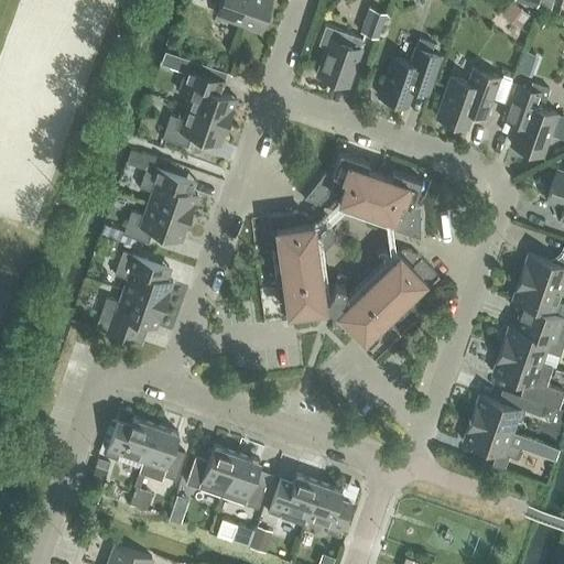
[(223,0),(218,14),(261,30),(271,0),(223,0)]
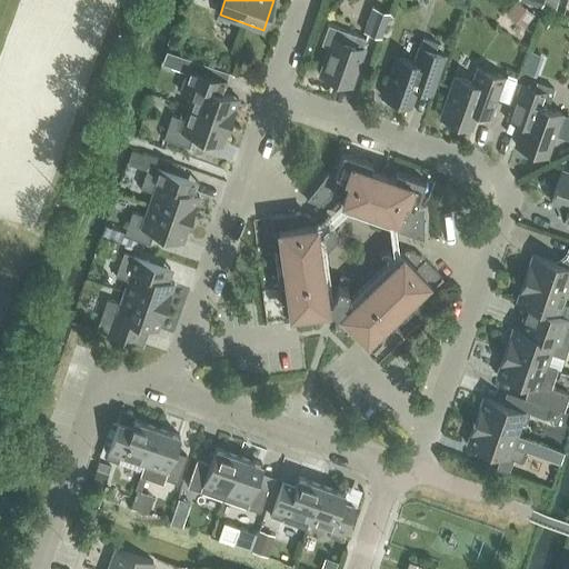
[(555,0),(542,0),(541,6),(555,10),(558,1),(555,0)]
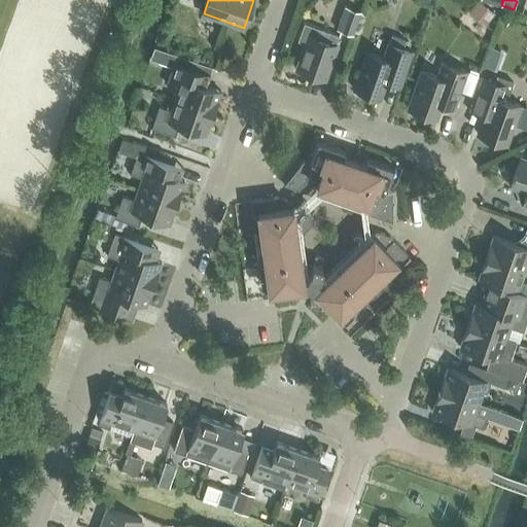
[(483,5),(476,14),(484,21),(486,16),(490,20),(495,13),(491,10),(490,11),(483,5)]
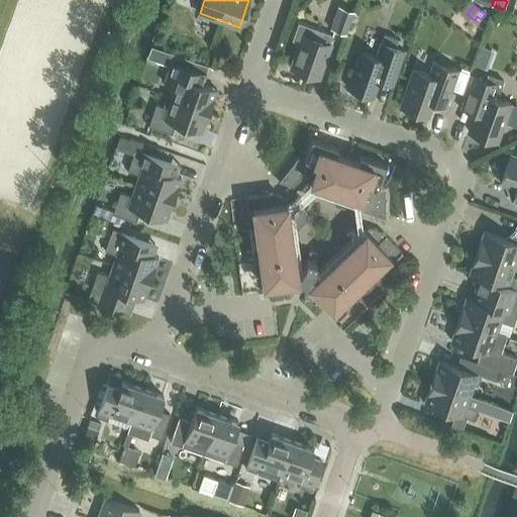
[(335,29),(347,33),(355,11),(343,7),(335,29)]
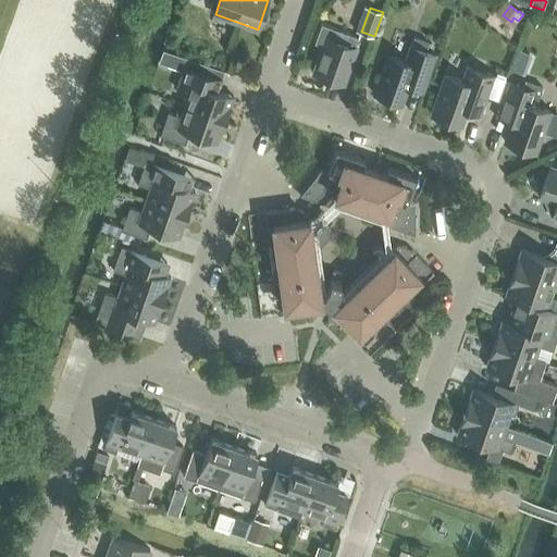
[(314,75),(344,85),(360,38),(348,34),(323,24),(316,42),(325,46),(314,75)]
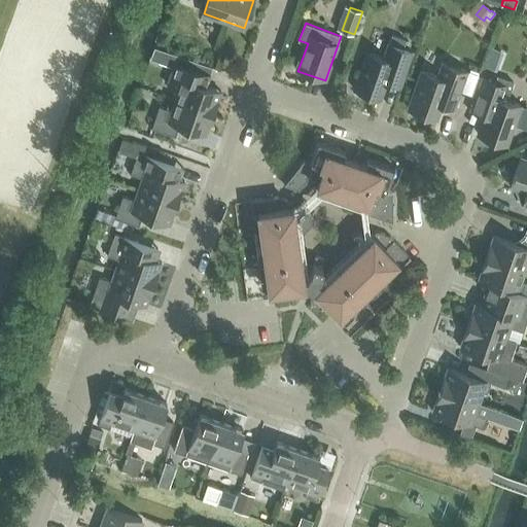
[(355,90),(381,99),(391,72),(403,76),(413,51),(389,44),(385,58),(367,51),(355,90)]
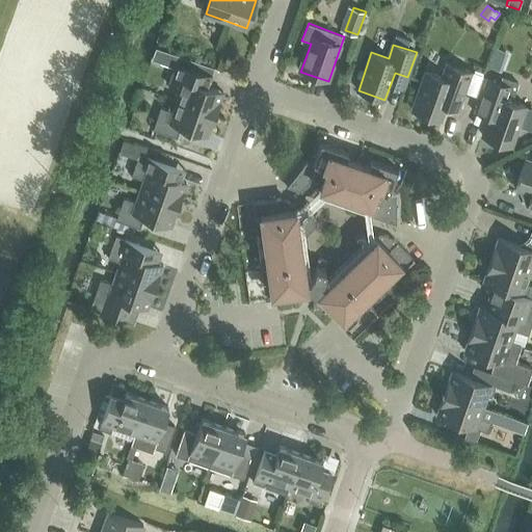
[(459,110),(473,72),(446,62),(442,77),(427,72),(414,111),(440,121),(446,105),(459,110)]
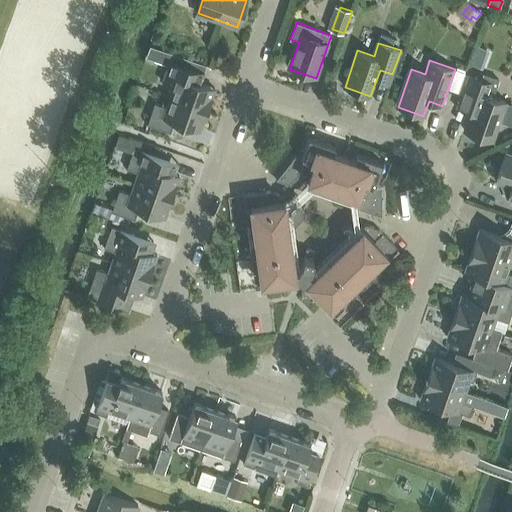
[(175,87),(171,96),(208,109),(214,90),(190,81),(194,69),(171,61),(163,83),(175,87)]
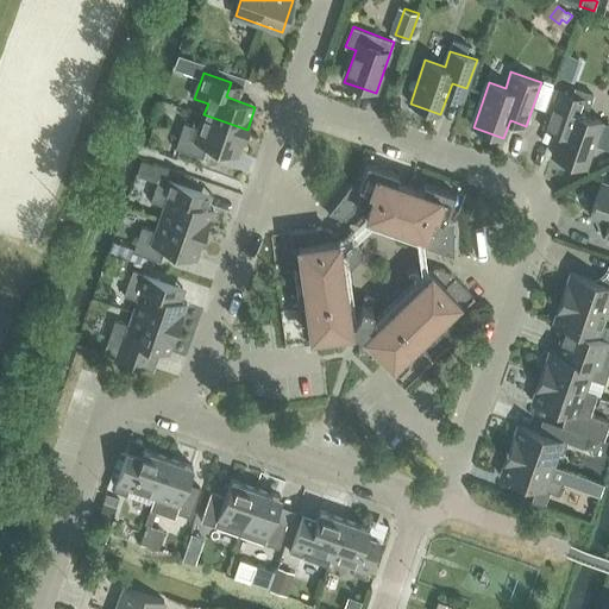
[(603,123),(581,115),(586,100),(560,92),(550,120),(564,126),(553,156),(588,168),(603,123)]
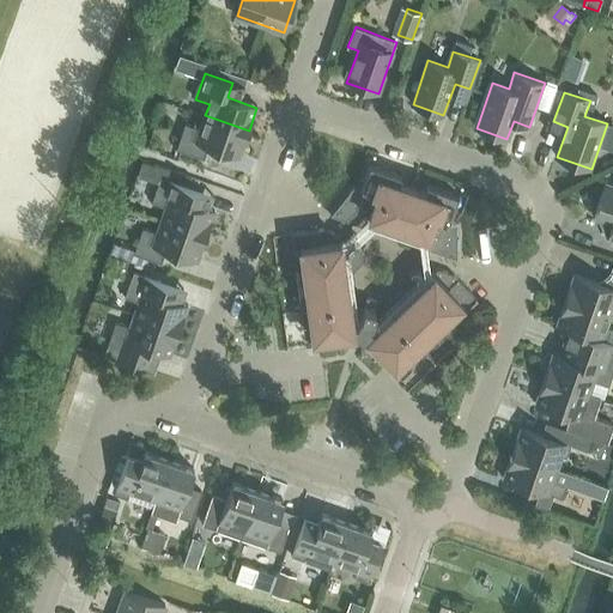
[(177,150),(205,159),(210,146),(240,156),(249,131),(205,115),(200,129),(195,127),(186,125),(177,150)]
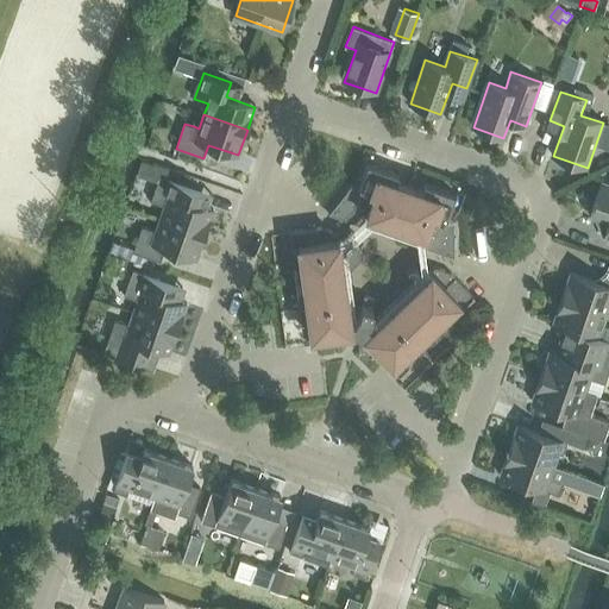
[(422,248),(456,258),(456,221),(449,219),(456,196),(426,186),(424,193),(397,183),(400,176),(370,165),(362,188),(355,186),(331,215),(364,227),(369,215),(390,223),(385,234),(401,239),(405,227),(426,236),(422,248)]
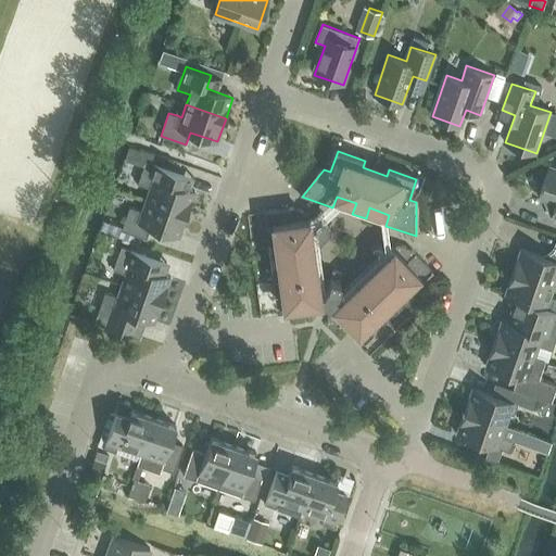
[(144,167),(139,185),(151,189),(147,200),(187,214),(194,191),(189,189),(193,177),(171,169),(173,162),(149,153),(144,167)]
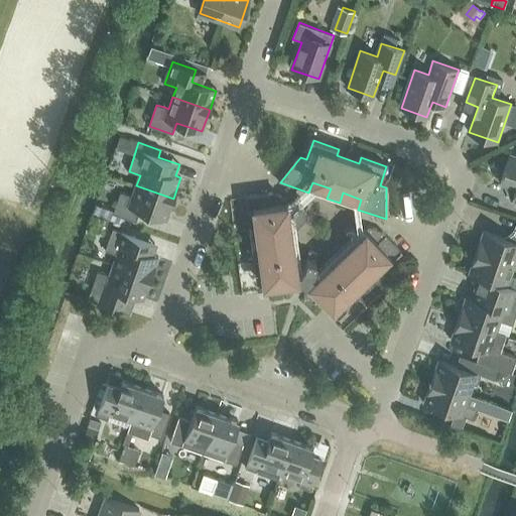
[(515,187),(515,188),(512,201),(515,202),(515,158),(509,156),(500,182),(515,187)]
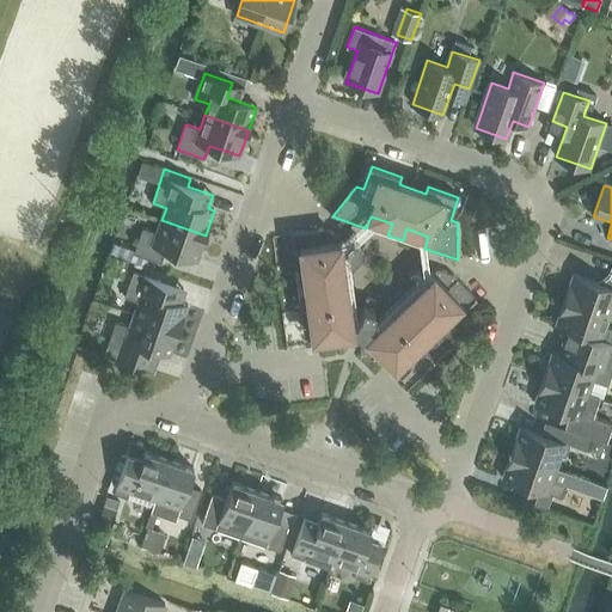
[(145,228),(135,254),(148,258),(161,263),(166,250),(197,261),(206,236),(161,220),(158,233),(145,228)]
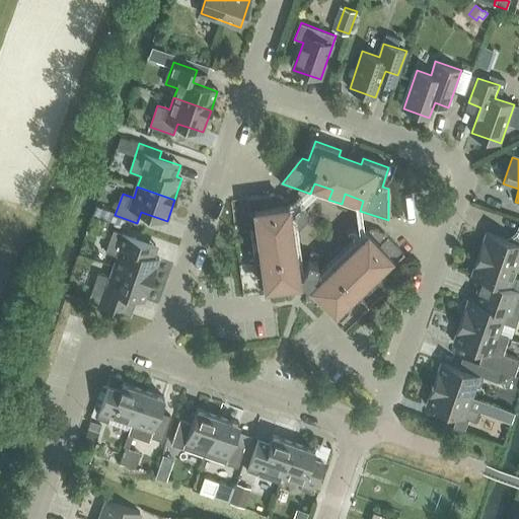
[(253,248),(257,276),(264,275),(266,287),(295,298),(300,283),(289,200),(276,195),(247,199),(250,225),(257,225),(261,247),(253,248)]
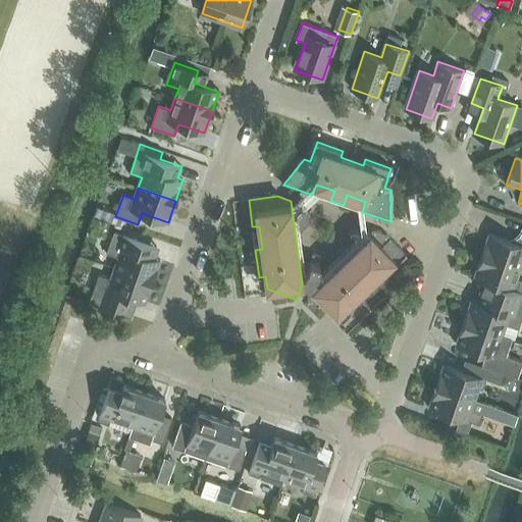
[(297,207),(300,224),(309,215),(307,203),(302,201),(297,207)]
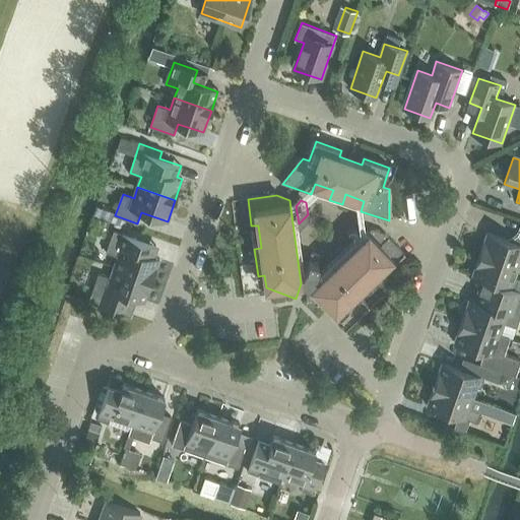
[(96,206),(93,215),(101,218),(104,209),(96,206)]
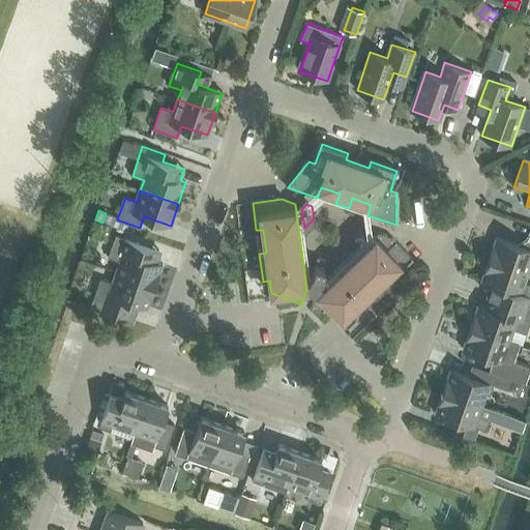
[(313,307),(343,319),(352,310),(356,315),(377,295),(373,290),(389,274),(394,278),(414,260),(394,238),(380,233),(318,293),(313,307)]
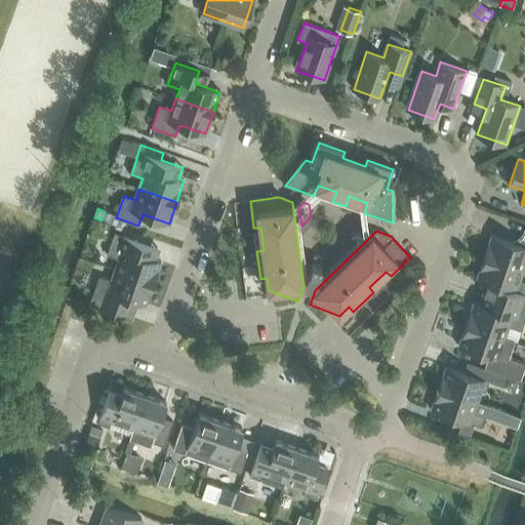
[(115,233),(107,254),(119,258),(115,270),(154,283),(161,261),(155,259),(159,248),(157,247),(156,247),(138,241),(115,233)]
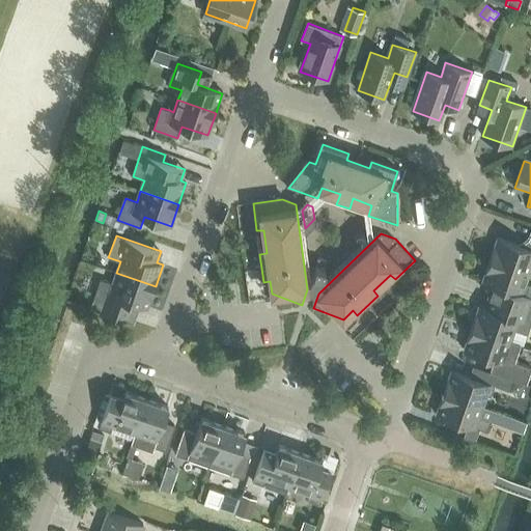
[(491,259),(529,273),(530,266),(530,236),(526,248),(499,239),(491,259)]
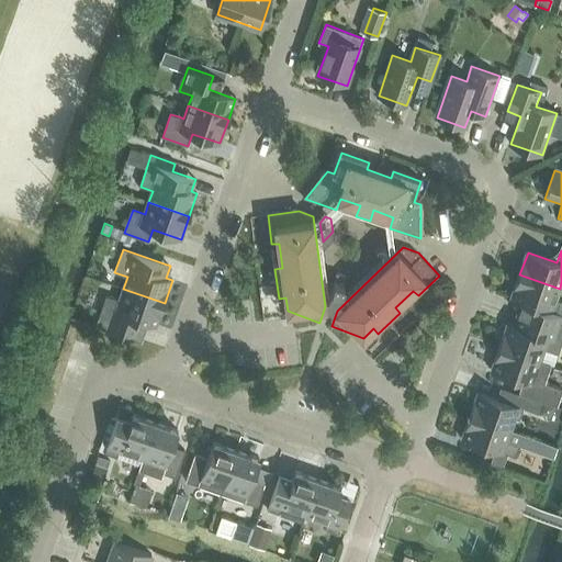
[(329,296),(340,300),(348,277),(337,273),(329,296)]
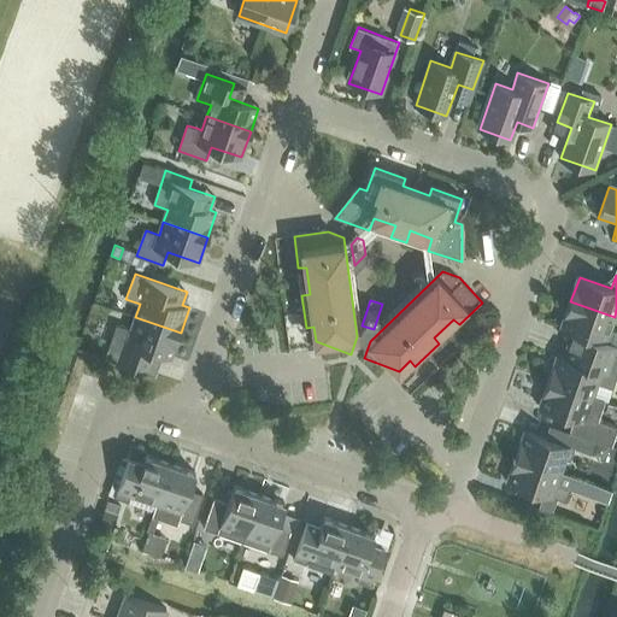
[(610,331),(615,317),(570,301),(562,327),(593,338),(588,352),(594,353),(616,360),(616,334),(615,334),(610,331)]
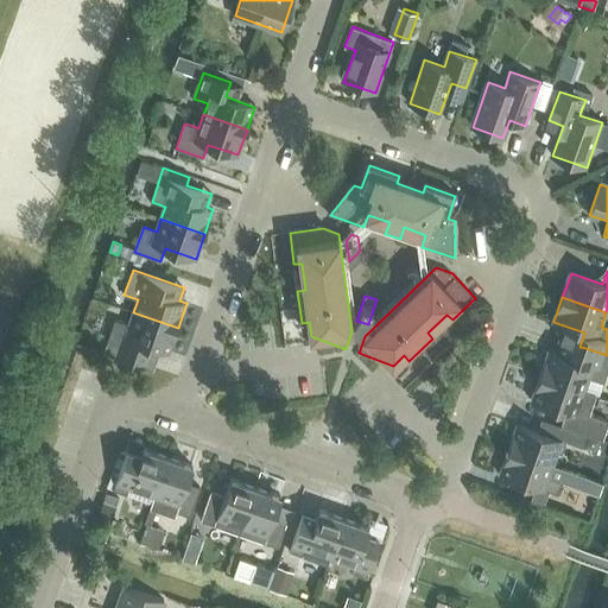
[(115,321),(103,353),(131,362),(138,342),(160,349),(169,353),(178,328),(133,312),(128,324),(115,321)]
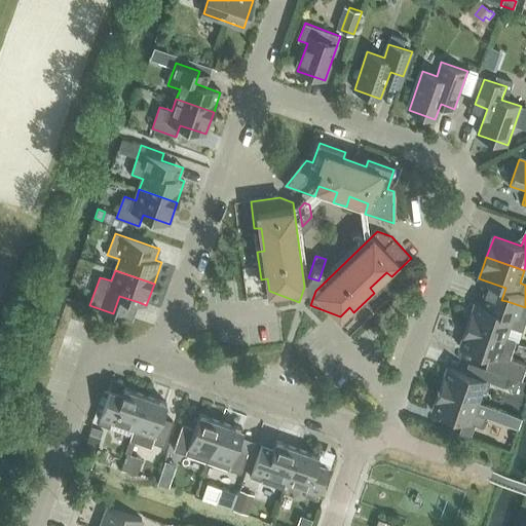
[(523,332),(525,322),(525,307),(506,301),(502,312),(476,303),(468,325),(506,338),(510,327),(523,332)]
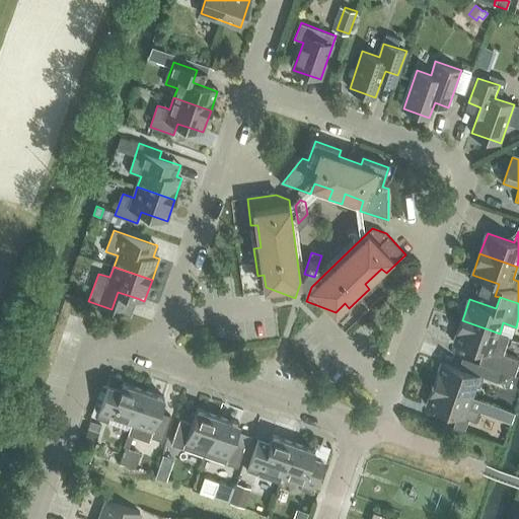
[(496,345),(500,334),(462,320),(454,342),(497,356),(500,346),(496,345)]
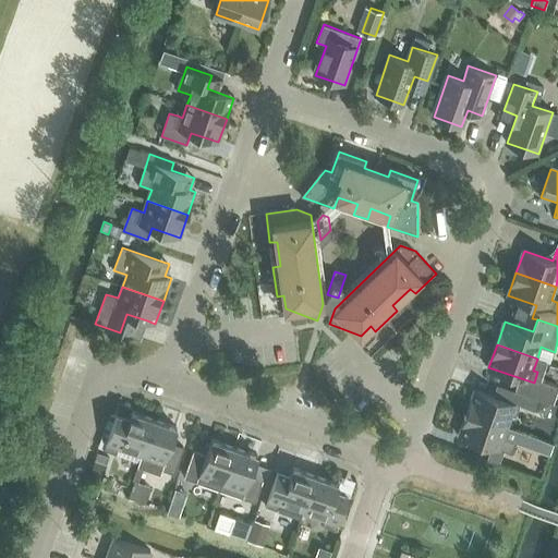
[(519,390),(538,397),(542,385),(523,379),(519,390)]
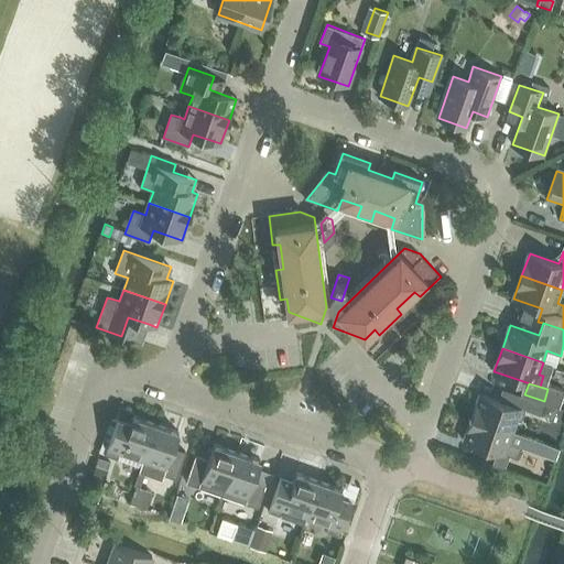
[(473,418),(513,432),(518,421),(521,422),(524,411),(480,396),(473,418)]
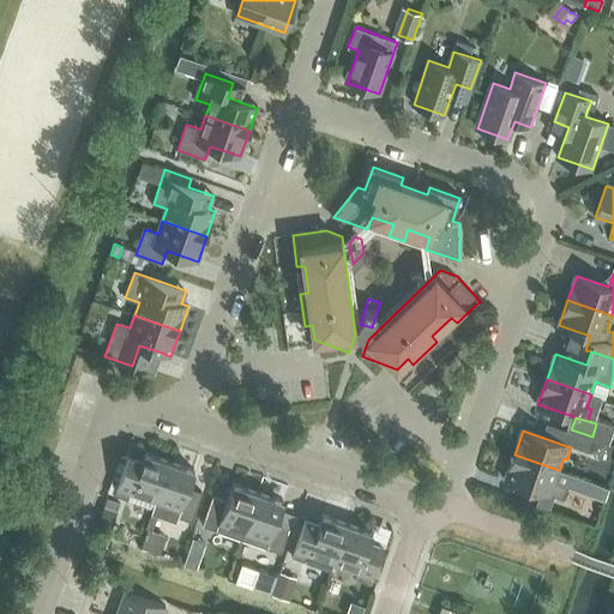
[(567,444),(588,451),(593,438),(571,431),(567,444)]
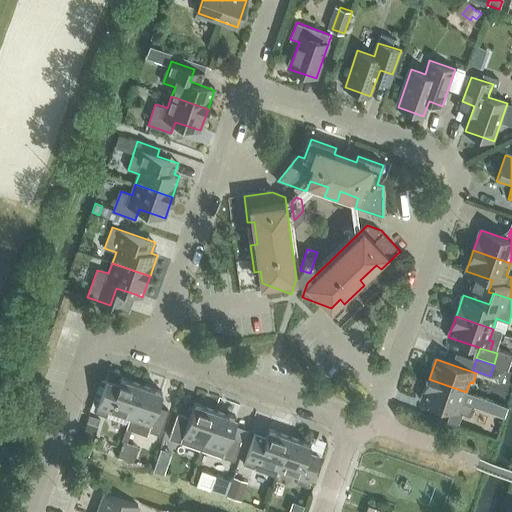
[(96,413),(128,424),(141,385),(121,378),(116,392),(104,388),(96,413)]
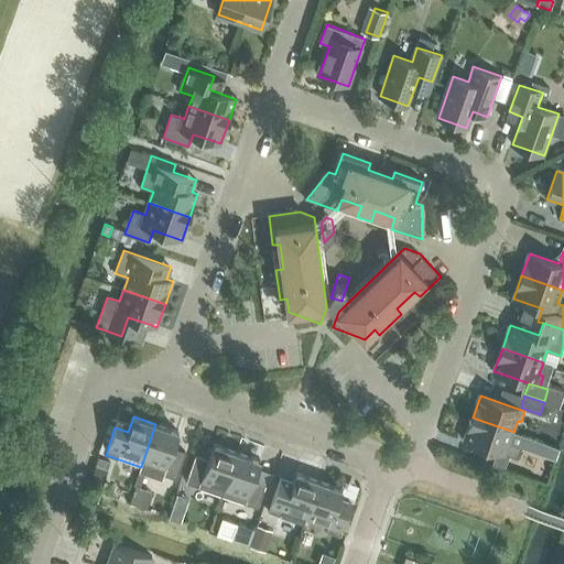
[(509,444),(513,432),(473,418),(465,441),(498,452),(494,464),(507,468),(510,456),(518,459),(522,448),(509,444)]
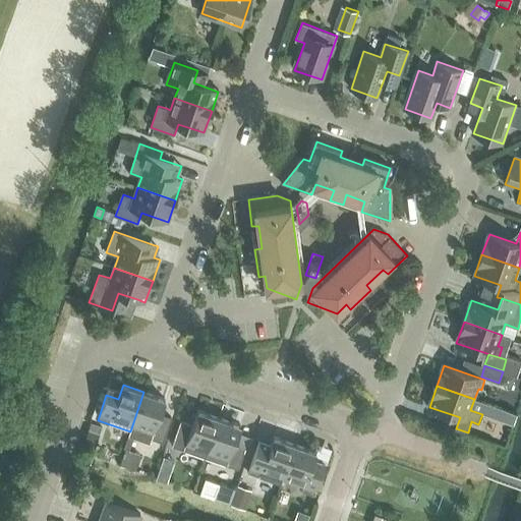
[(130,431),(128,437),(150,445),(152,439),(164,443),(173,418),(161,414),(166,400),(143,392),(130,431)]
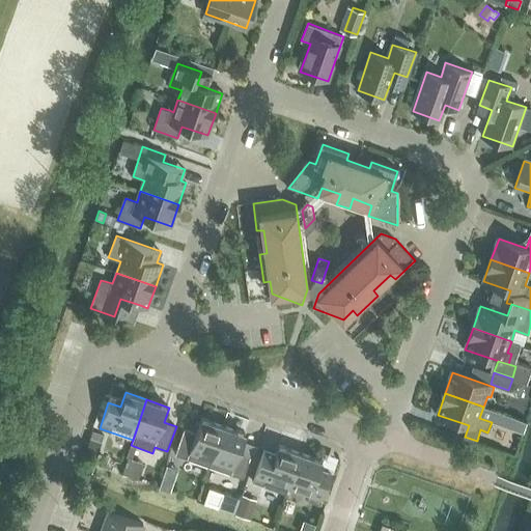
[(188,460),(208,468),(223,426),(202,419),(197,434),(185,429),(176,455),(189,459),(188,460)]
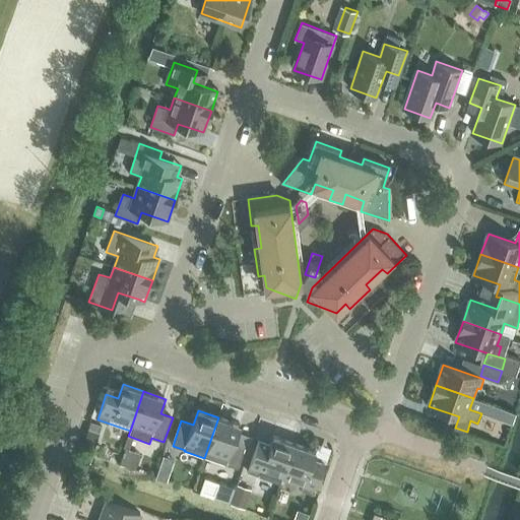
[(226,465),(226,464),(239,468),(247,444),(236,440),(241,425),(218,417),(204,458),(226,465)]
